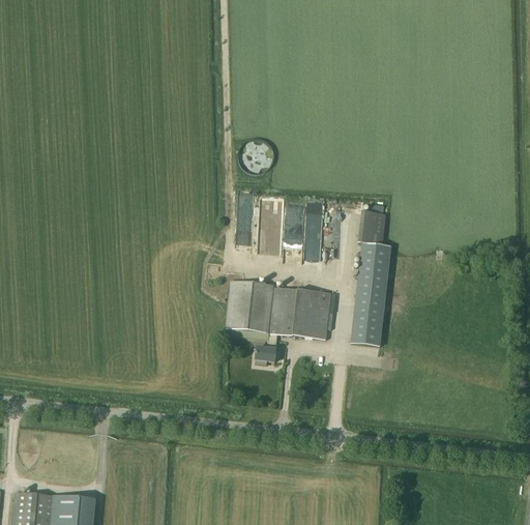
[(271,140),(248,138),(245,162),(269,164),(271,140)]
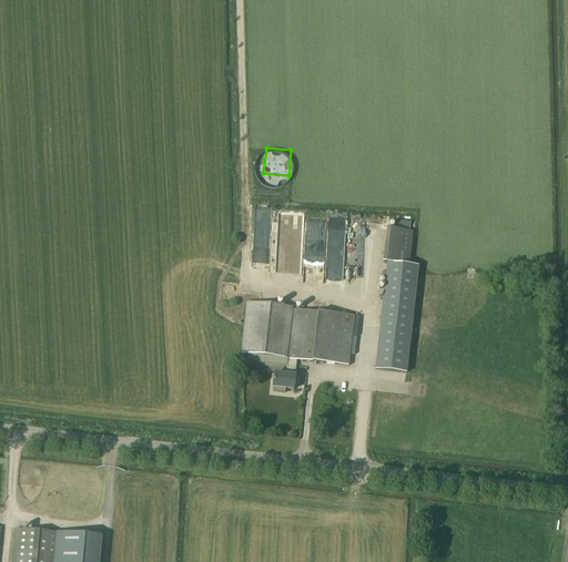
[(323,216),(304,216),(304,279),(323,279),(323,216)]
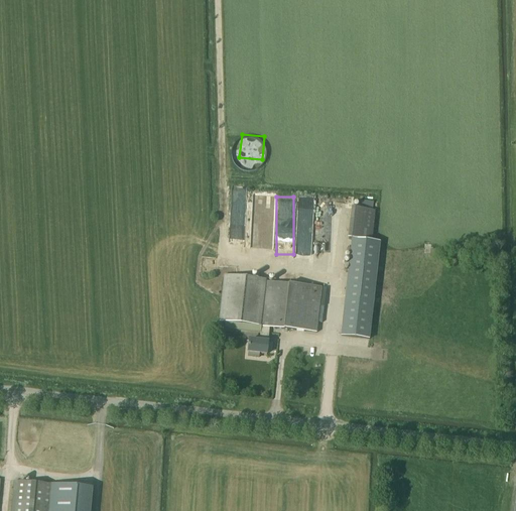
[(372,237),(373,227),(350,225),(349,235),(352,235),(342,332),(369,335),(380,238),(372,237)]
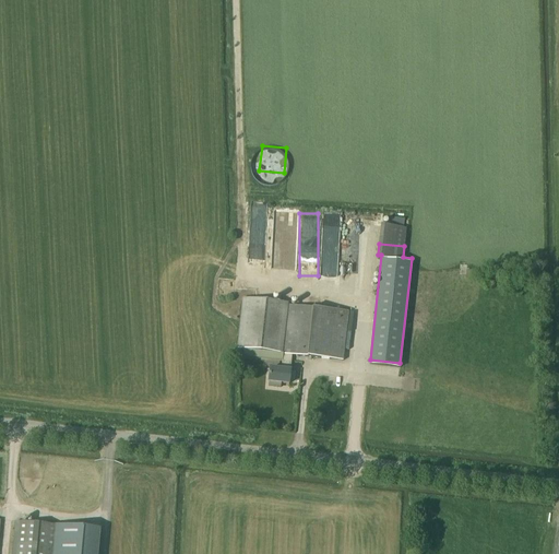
[(281,382),(281,378),(289,379),(290,366),(293,351),(308,352),(308,353),(343,356),(348,307),(313,304),(288,301),(288,298),(242,294),(237,344),(244,344),(242,352),(282,356),(281,365),(271,364),(269,377),(269,381),(281,382)]
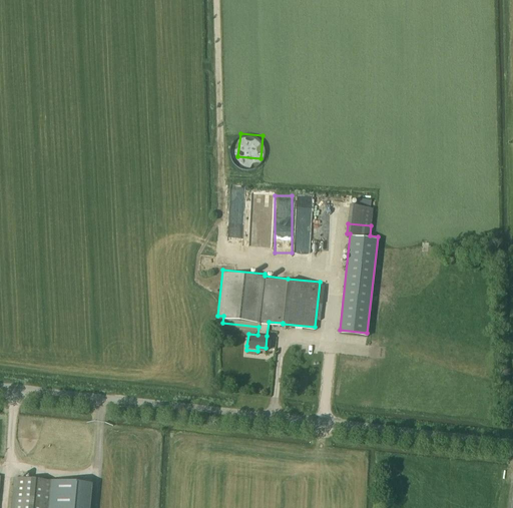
[(14,474),(11,507),(87,507),(90,481),(14,474)]
